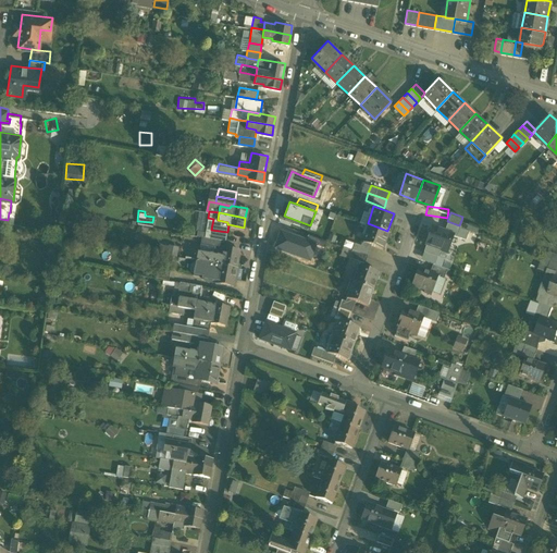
[(459,225),(447,221),(444,229),(453,232),(453,233),(465,237),(468,229),(459,225)]
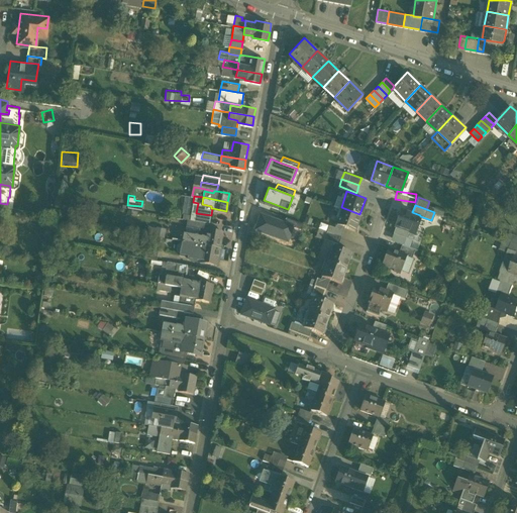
[(359,214),(341,207),(335,221),(344,225),(354,228),(359,214)]
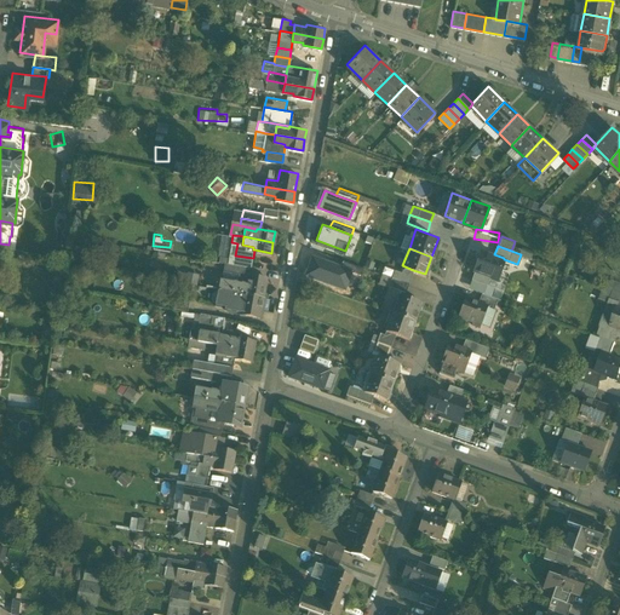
[(494,254),(481,249),(474,269),(489,274),(488,276),(489,277),(497,280),(504,259),(504,258),(494,254)]
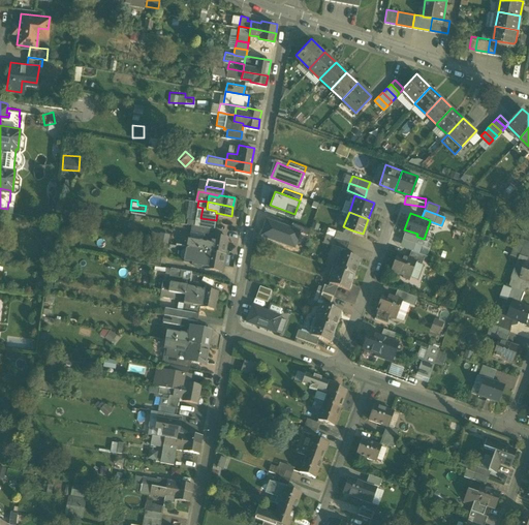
[(216,220),(200,218),(199,223),(215,226),(216,220)]
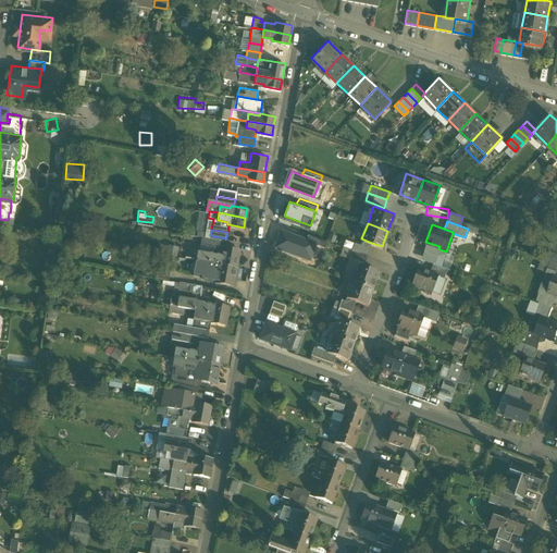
[(276,245),(309,256),(313,242),(305,238),(281,231),(276,245)]
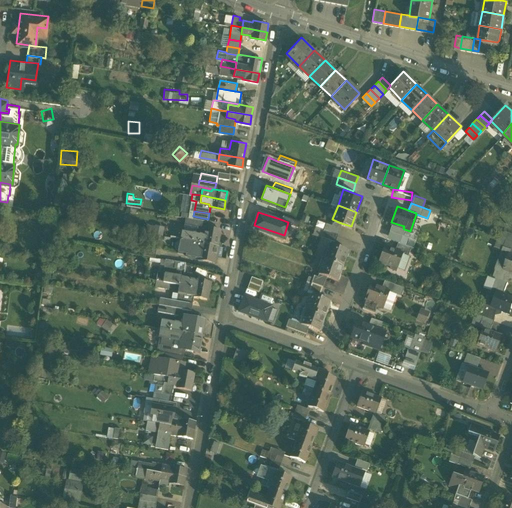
[(280,219),(288,222),(298,225),(300,219),(282,213),(280,219)]
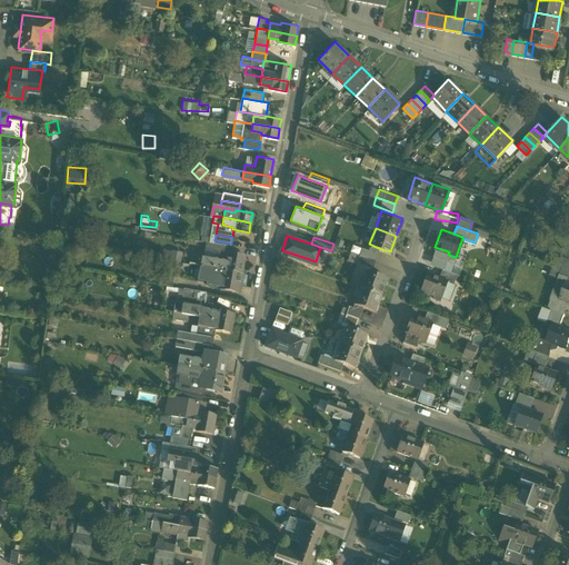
[(215,240),(206,239),(205,247),(219,249),(229,250),(231,244),(215,240)]
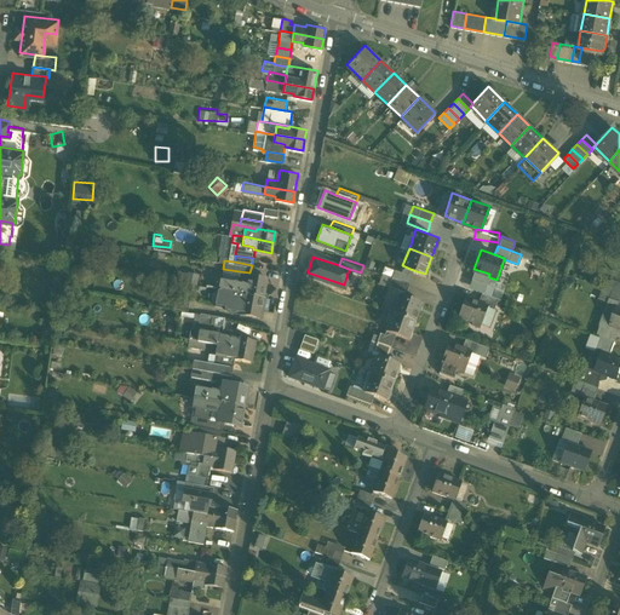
[(394,269),(391,276),(408,282),(412,275),(413,270),(402,265),(401,271),(394,269)]
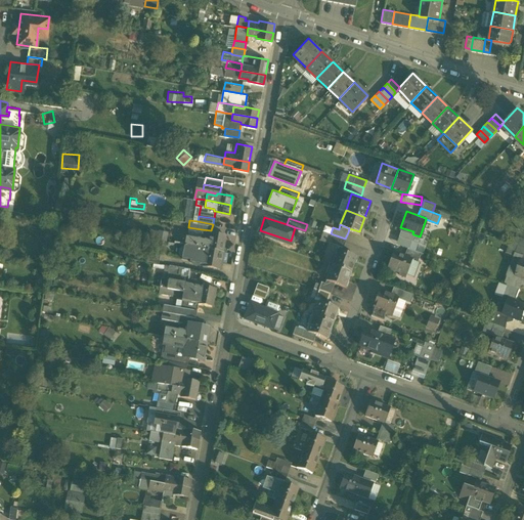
[(413,231),(400,227),(398,234),(411,240),(413,234),(412,233),(413,231)]
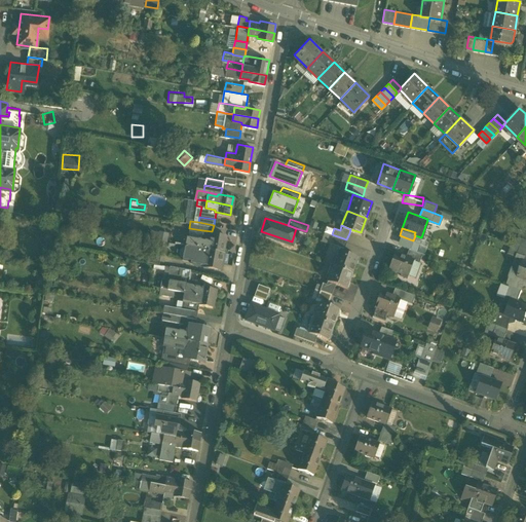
[(212,231),(202,230),(200,237),(187,234),(185,244),(224,251),(227,234),(212,231)]
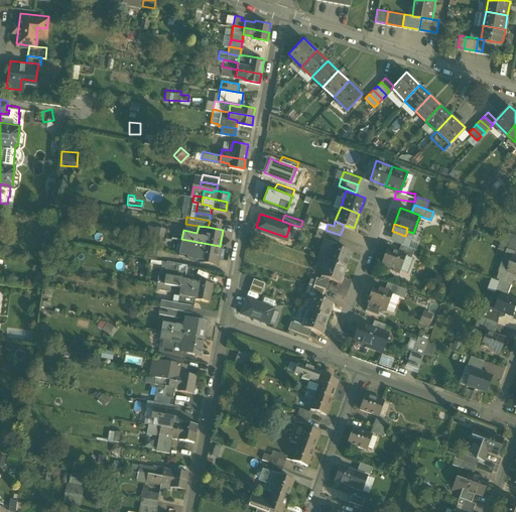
[(507,250),(513,233),(504,229),(498,246),(507,250)]
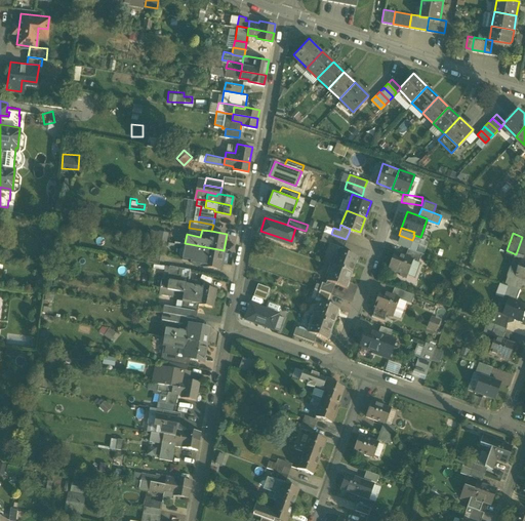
[(344,246),(346,239),(331,234),(328,241),(344,246)]
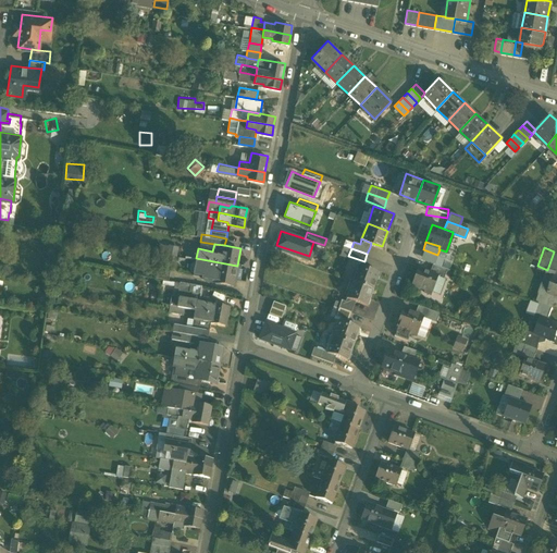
[(435,262),(437,255),(423,249),(421,257),(435,262)]
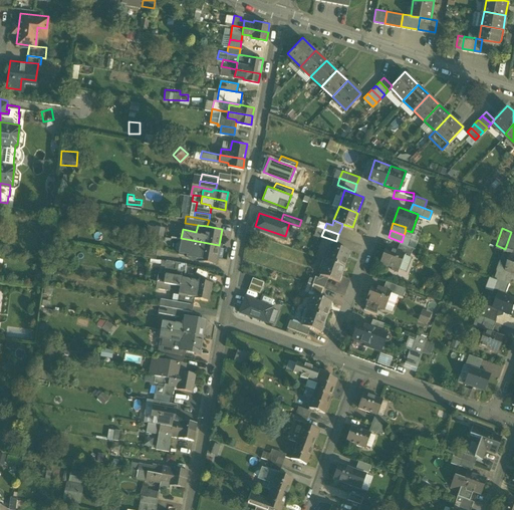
[(513,232),(511,232),(505,249),(495,276),(508,281),(512,270),(505,267),(511,251),(513,252),(513,232)]
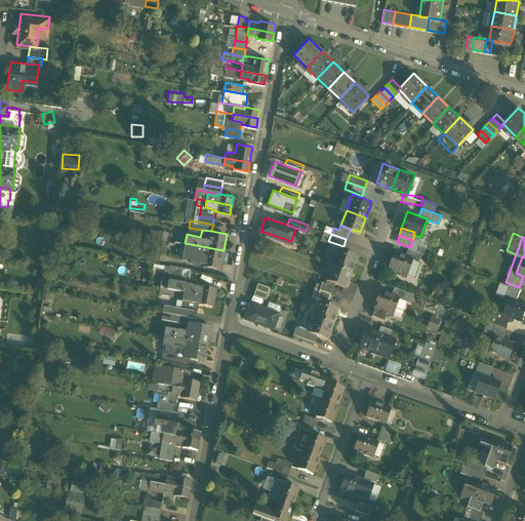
[(224,250),(185,243),(182,256),(191,257),(190,259),(203,262),(202,264),(220,267),(224,250)]
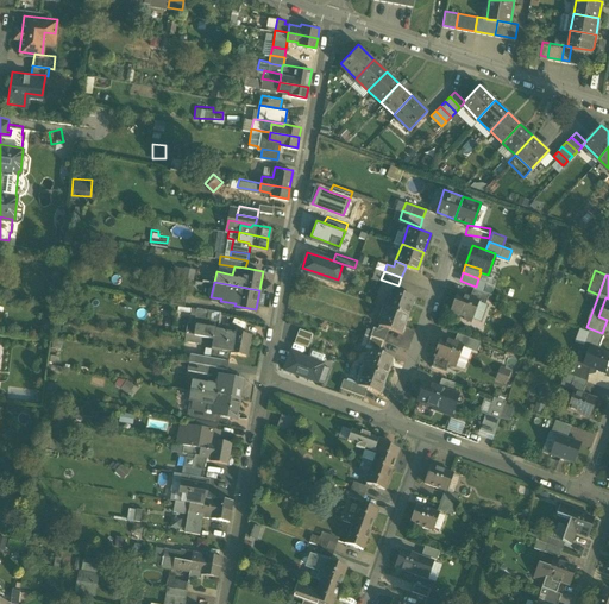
[(414,295),(391,287),(384,304),(407,313),(414,295)]
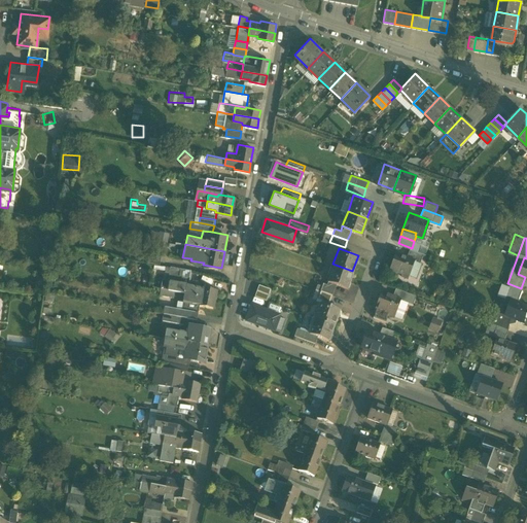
[(410,248),(407,255),(414,258),(420,260),(423,252),(410,248)]
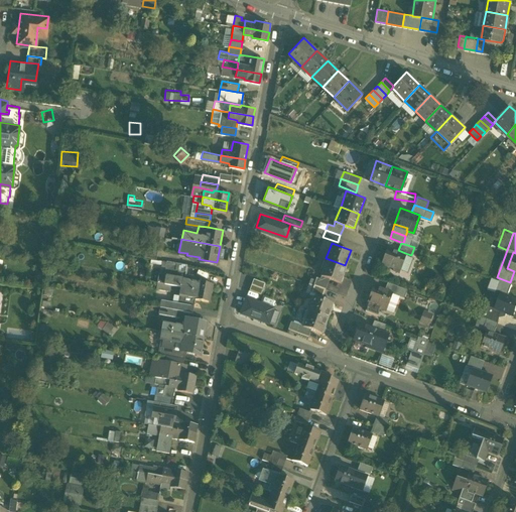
[(398,250),(386,246),(381,261),(393,266),(392,267),(398,270),(405,253),(398,250)]
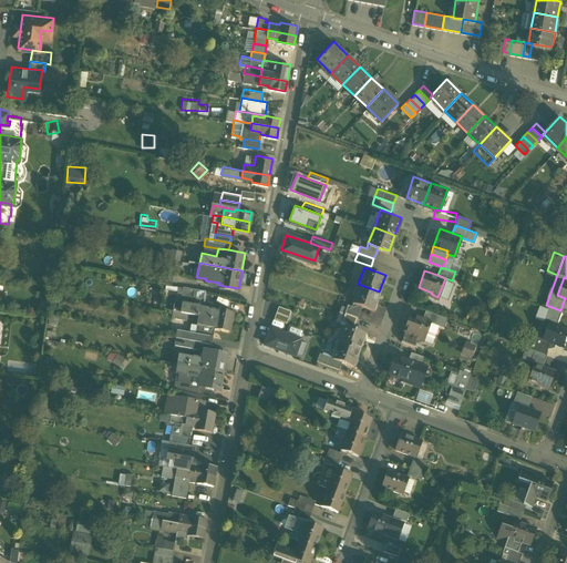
[(566,278),(564,277),(557,295),(565,298),(566,298),(566,278)]
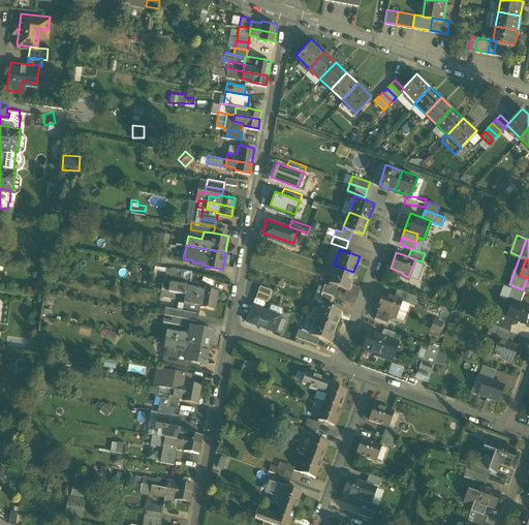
[(353,272),(334,265),(329,280),(348,287),(353,272)]
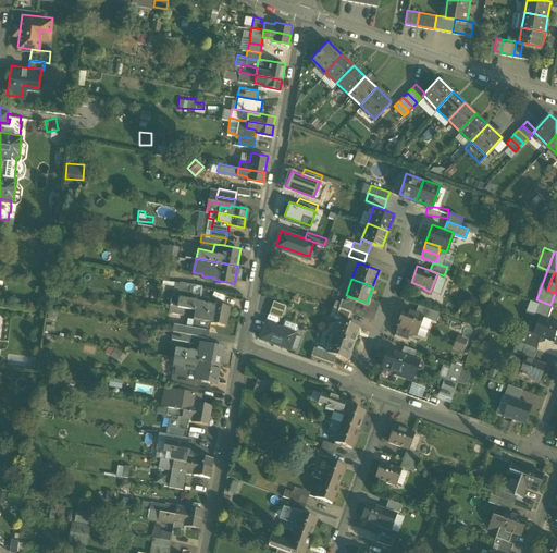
[(195,291),(201,292),(202,284),(190,282),(189,290),(195,291)]
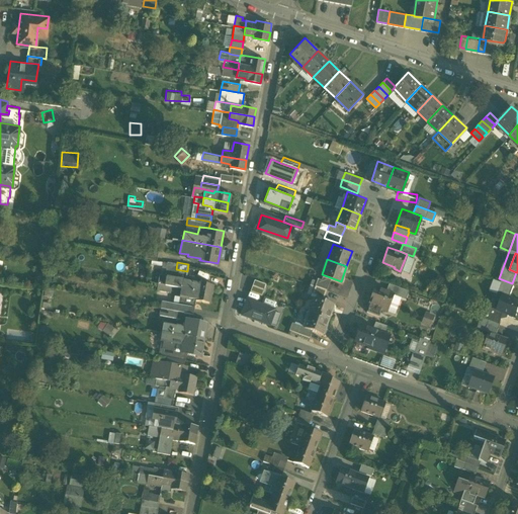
[(181,286),(187,287),(188,280),(197,282),(198,280),(186,278),(187,271),(181,270),(180,276),(160,273),(158,282),(159,282),(172,284),(181,286)]
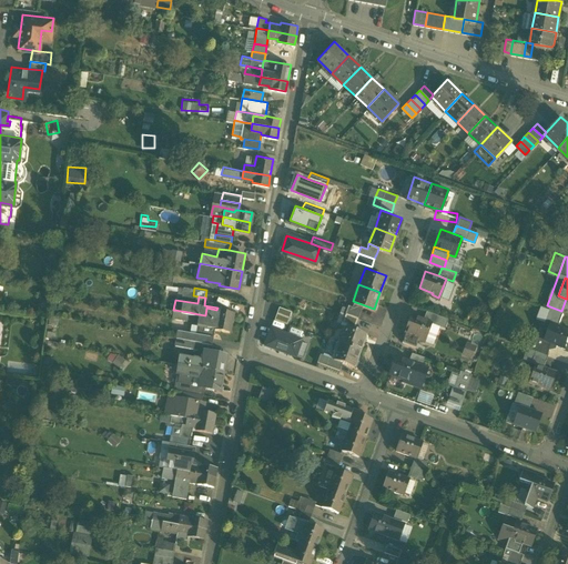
[(348,304),(345,312),(358,316),(361,309),(348,304)]
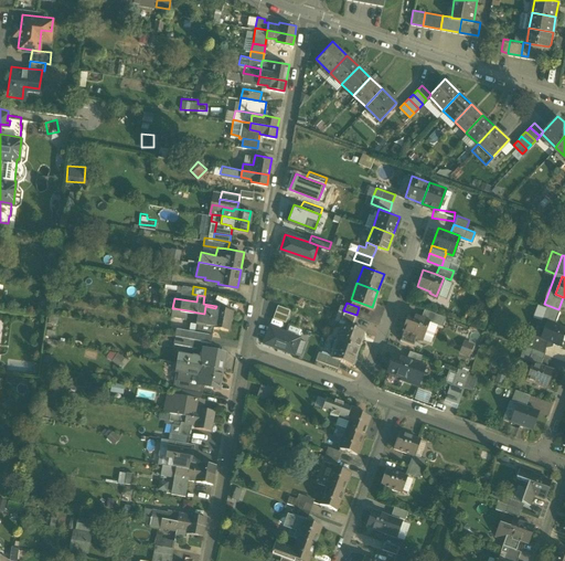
[(560,309),(540,303),(534,316),(541,318),(539,324),(544,326),(547,318),(555,321),(560,309)]
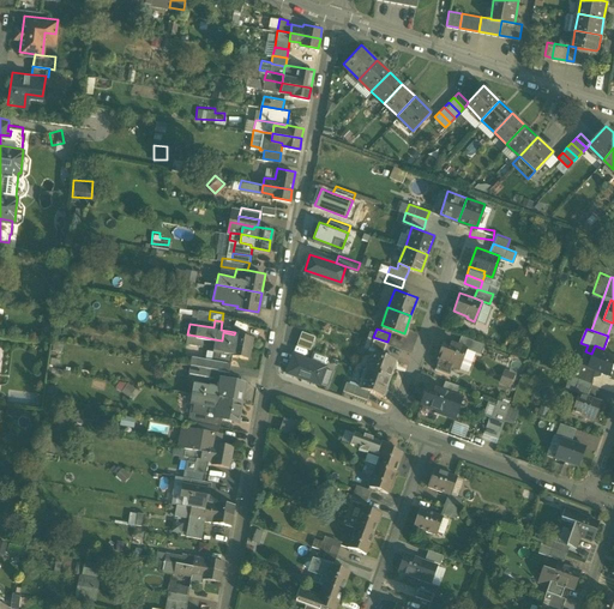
[(301,330),(299,336),(312,341),(314,335),(301,330)]
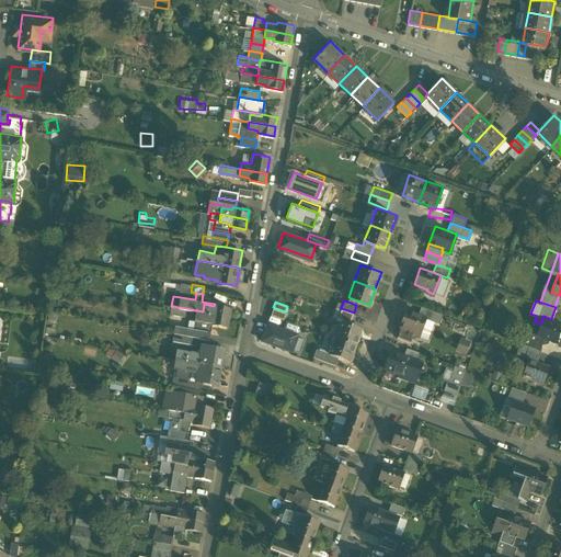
[(231,307),(215,304),(214,306),(204,304),(203,311),(229,316),(231,307)]
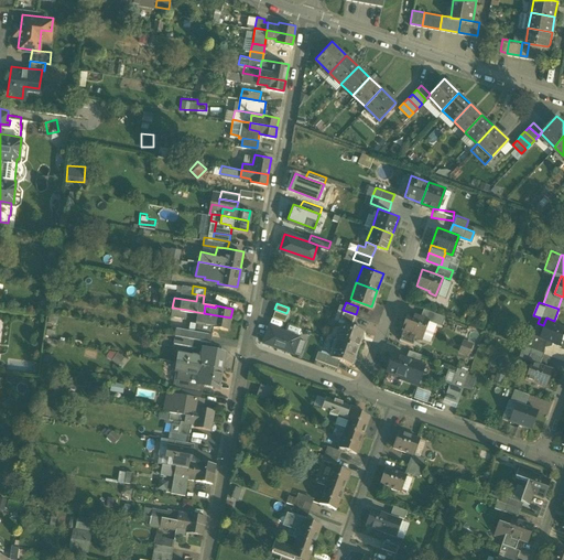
[(445,314),(423,307),(420,315),(429,319),(442,324),(445,314)]
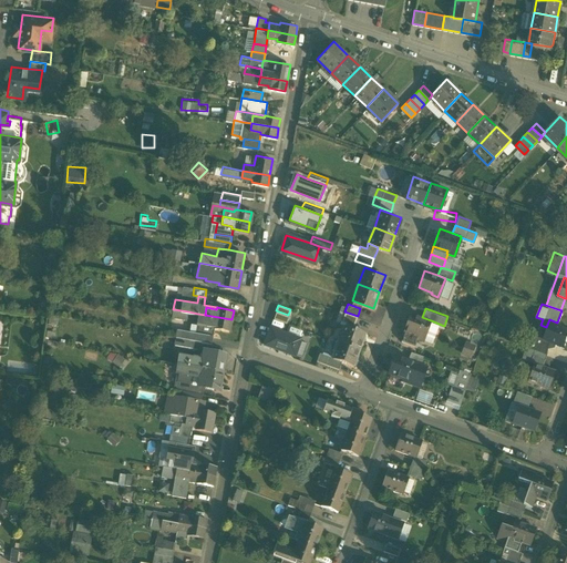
[(187,319),(188,311),(174,309),(172,316),(187,319)]
